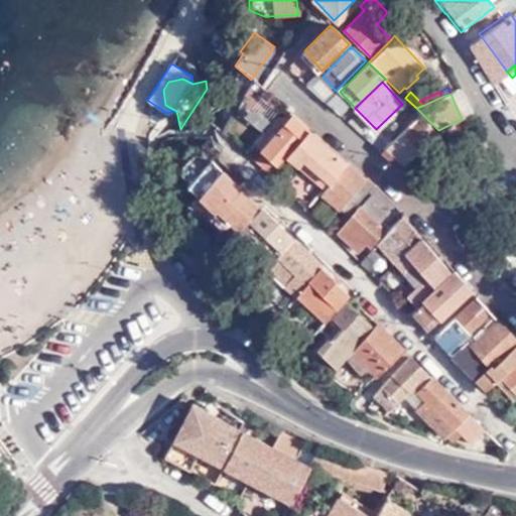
[(259,148),(275,163),(284,153),(306,129),(290,114),(259,148)]
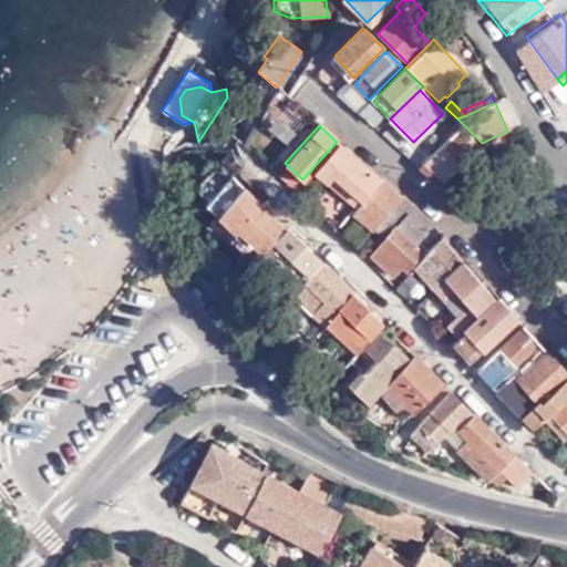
[(447,176),(460,165),(456,162),(475,143),(462,131),(443,150),(440,146),(430,156),(447,176)]
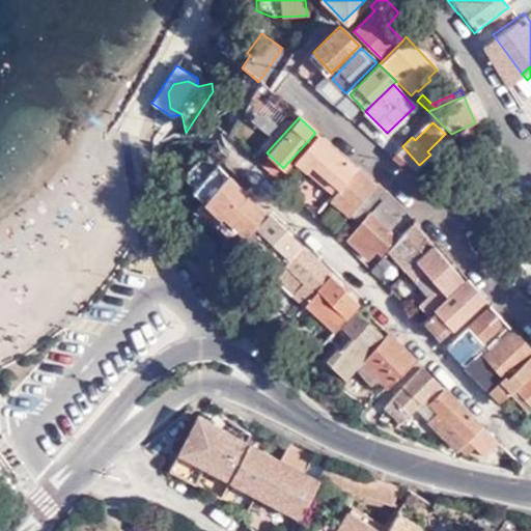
[(292,158),(331,193),(355,167),(315,133),(292,158)]
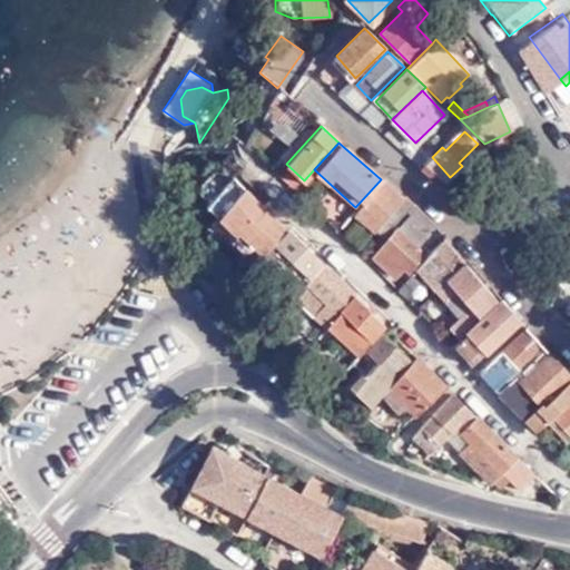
[(444,184),(450,177),(432,157),(425,164),(444,184)]
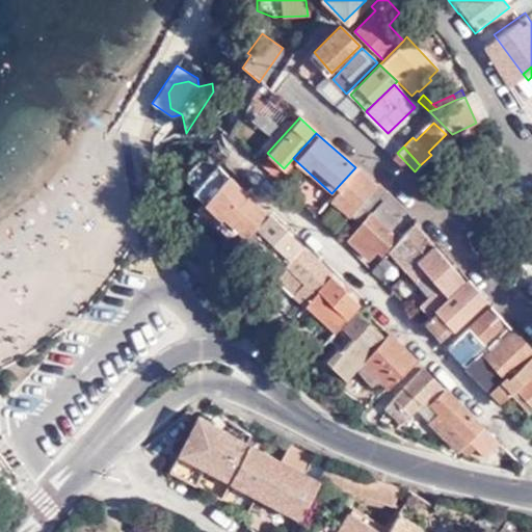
[(243,239),(267,215),(217,165),(193,190),(221,216),(243,239)]
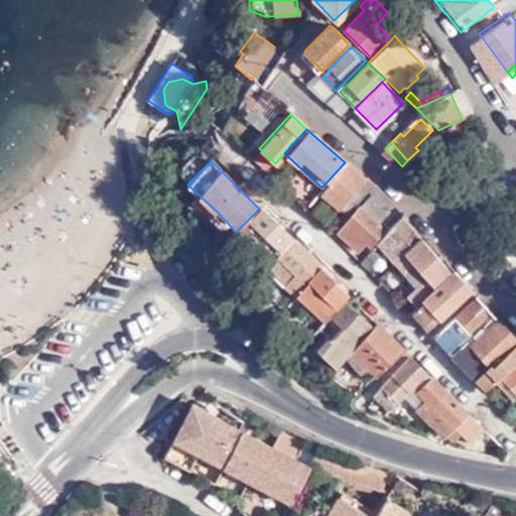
[(318,190),(337,208),(338,206),(364,178),(345,162),(321,187),(318,190)]
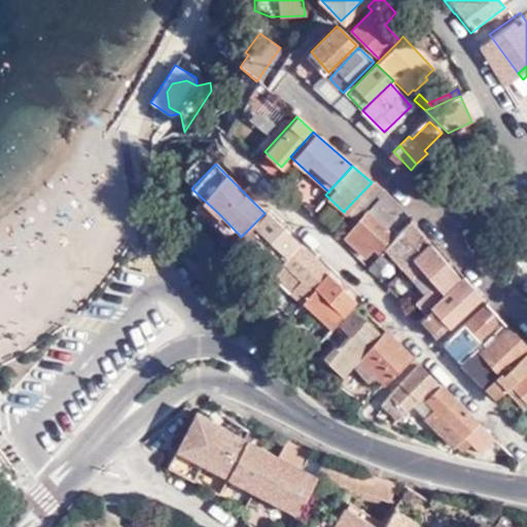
[(293,175),(284,184),(303,203),(312,194),(293,175)]
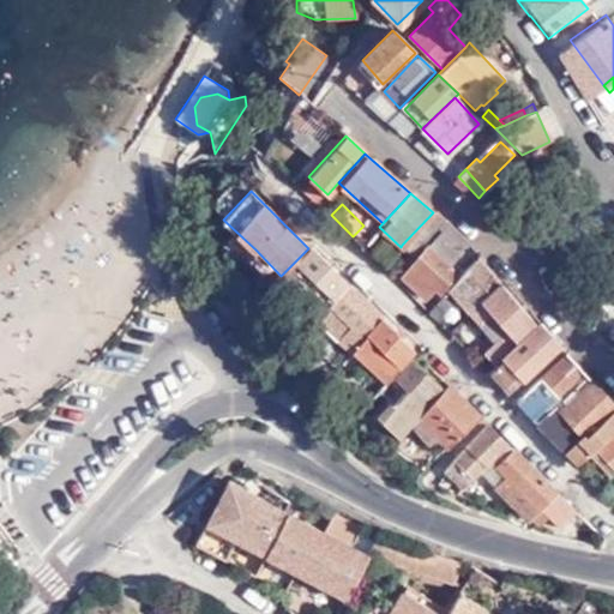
[(411,254),(441,222),(433,212),(402,245),(411,254)]
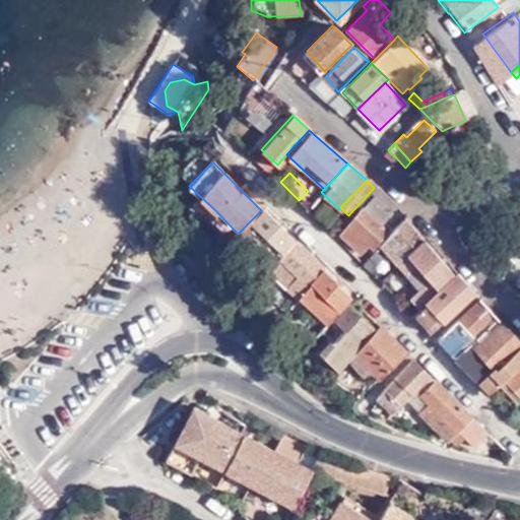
[(393,208),(377,191),(340,233),(360,251),(367,245),(372,249),(387,232),(382,225),(393,208)]
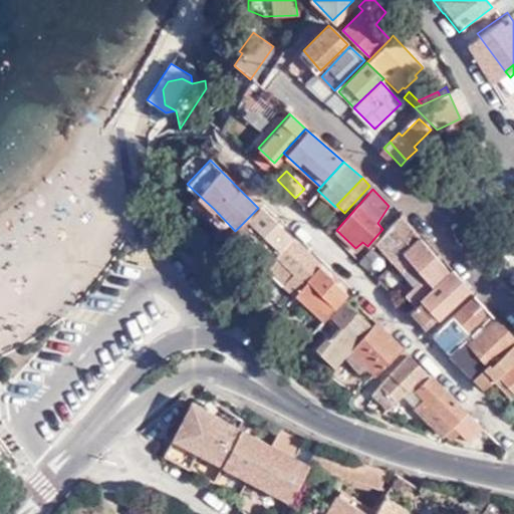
[(307,210),(320,223),(330,212),(317,199),(307,210)]
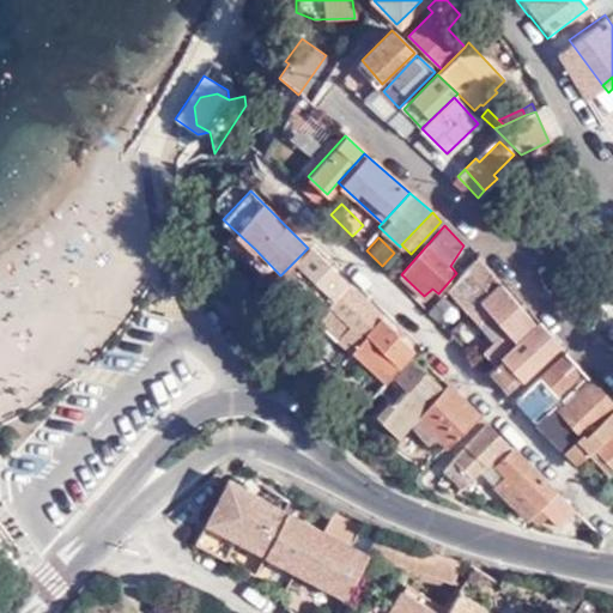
[(347,286),(308,248),(280,275),(277,279),(316,319),(347,286)]
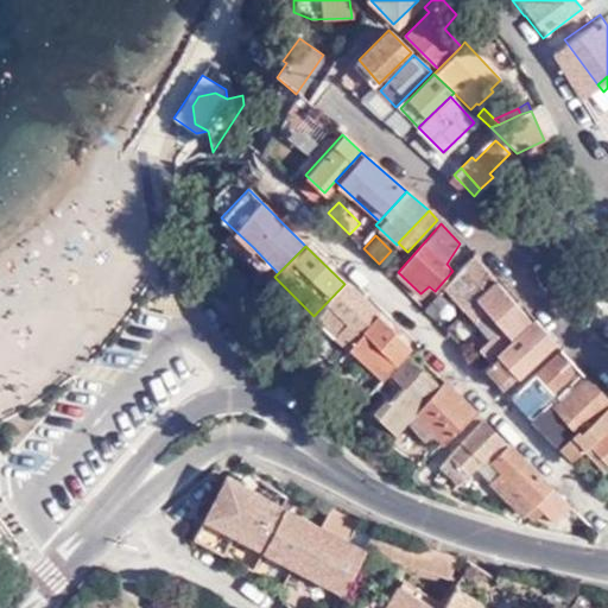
[(274,277),(278,273),(253,247),(245,255),(271,282),(274,277)]
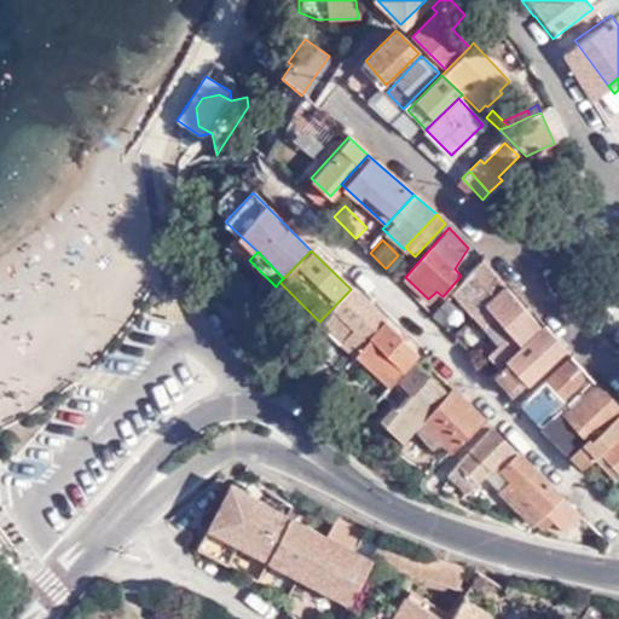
[(450,291),(472,314),(499,289),(476,264),(450,291)]
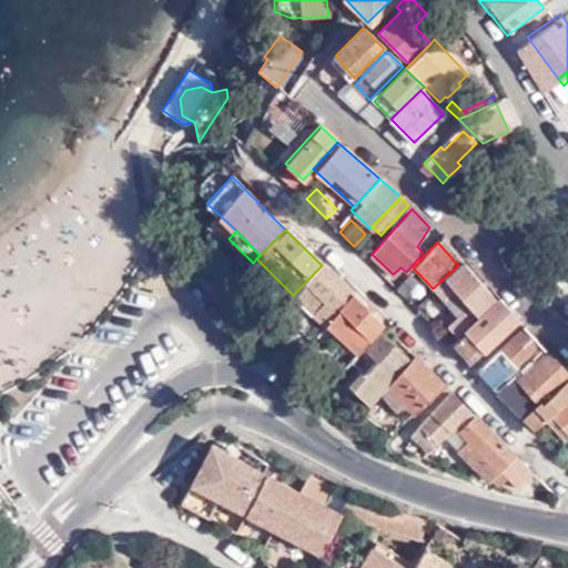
[(353,296),(322,265),(293,295),(279,311),(305,336),(315,327),(308,320),(313,315),(324,325),(353,296)]
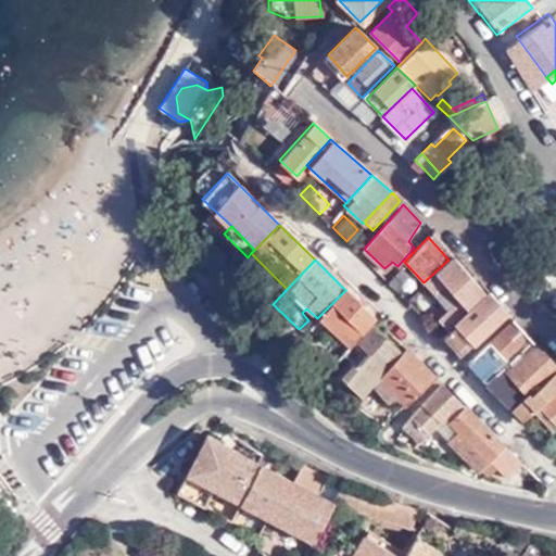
[(441,314),(451,325),(481,297),(449,260),(424,282),(436,294),(449,283),(459,297),(441,314)]
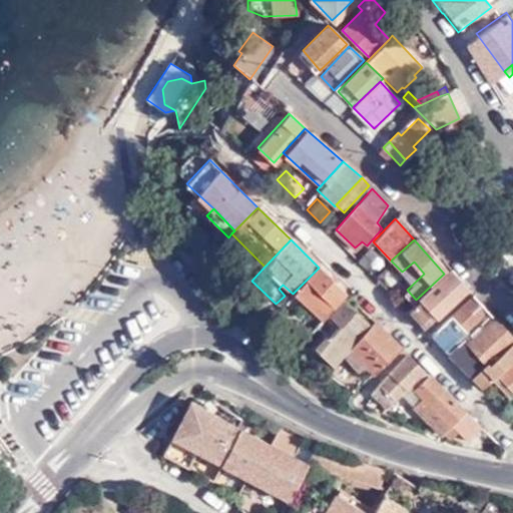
[(346,294),(319,268),(293,294),(320,321),(327,315),(342,298),(346,294)]
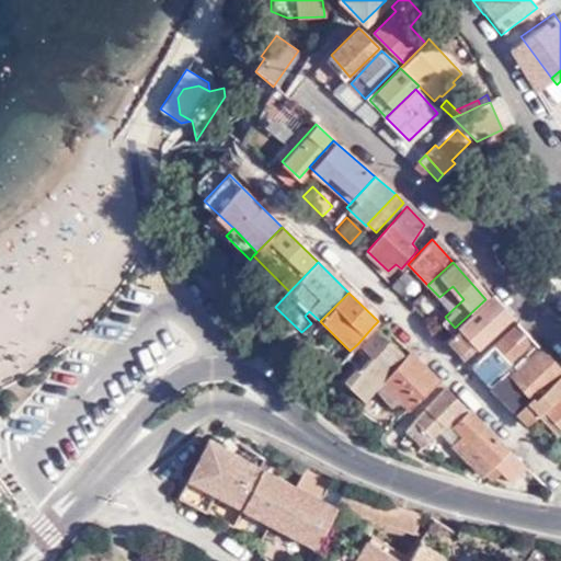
[(455,328),(443,339),(462,358),(508,316),(490,296),(485,299),(455,328)]
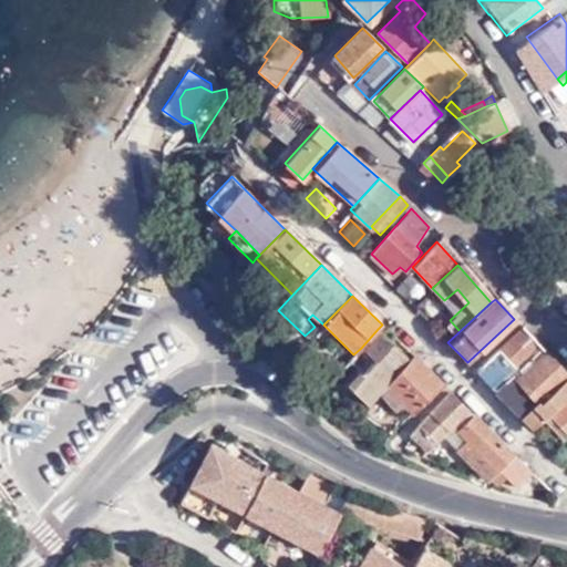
[(521,327),(482,363),(500,382),(504,387),(543,350),(521,327)]
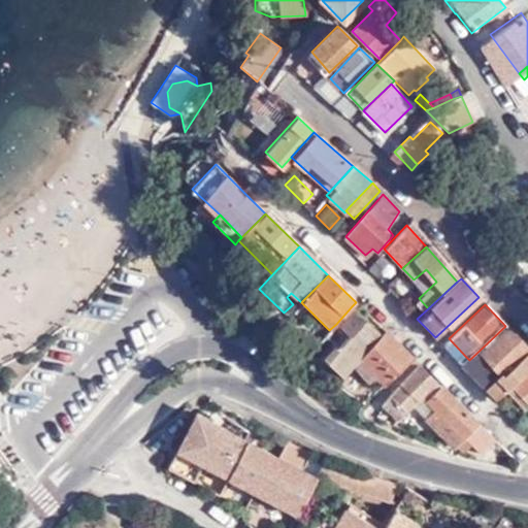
[(380,336),(352,306),(336,324),(348,335),(336,348),(352,364),(380,336)]
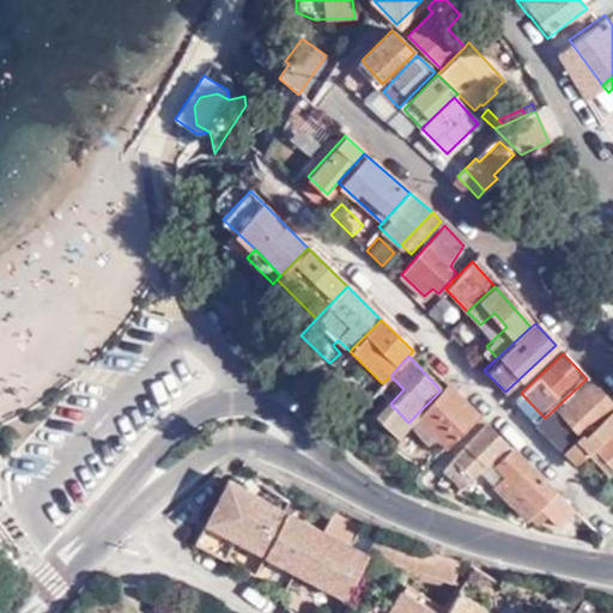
[(587,378),(545,418),(539,423),(575,460),(612,426),(612,407),(587,378)]
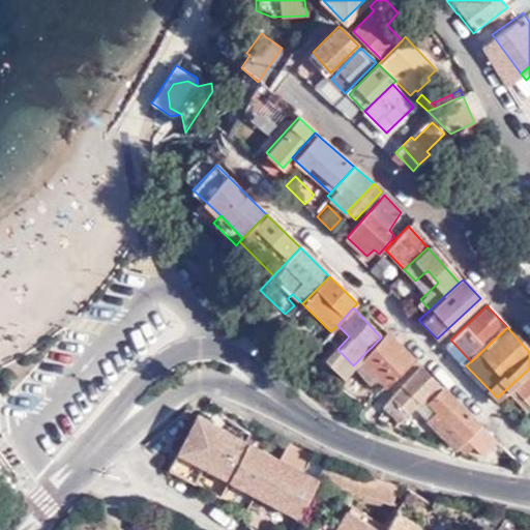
[(413,358),(386,332),(381,337),(353,365),(351,369),(366,386),(374,379),(384,388),(413,358)]
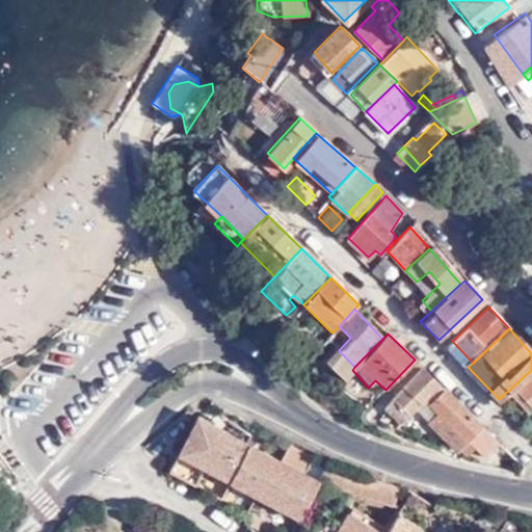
[(452,341),(446,346),(463,364),(469,358),(452,341)]
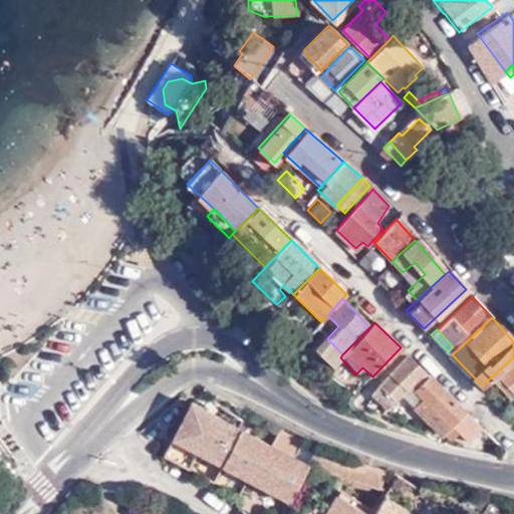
[(0,362),(9,381),(54,333),(0,356),(0,362)]
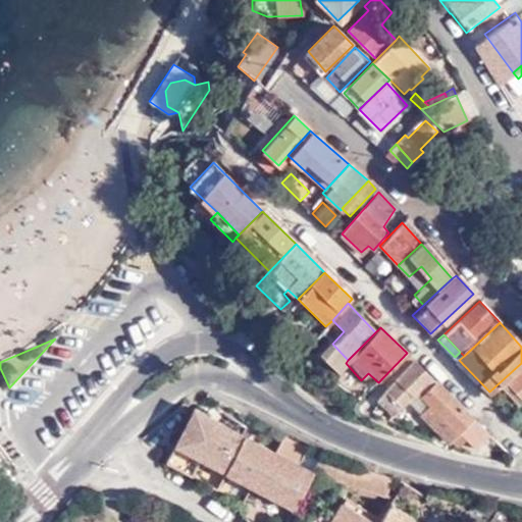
[(437,340),(434,342),(452,360),(455,357),(437,340)]
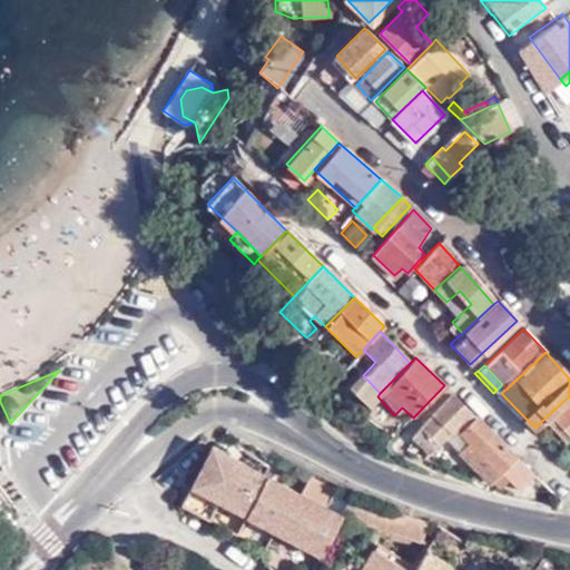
[(377,396),(380,393),(363,375),(351,387),(367,406),(377,396)]
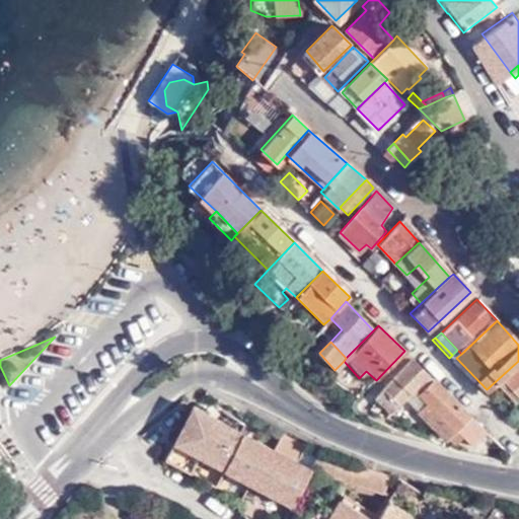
[(457,350),(452,355),(456,358),(461,354),(457,350)]
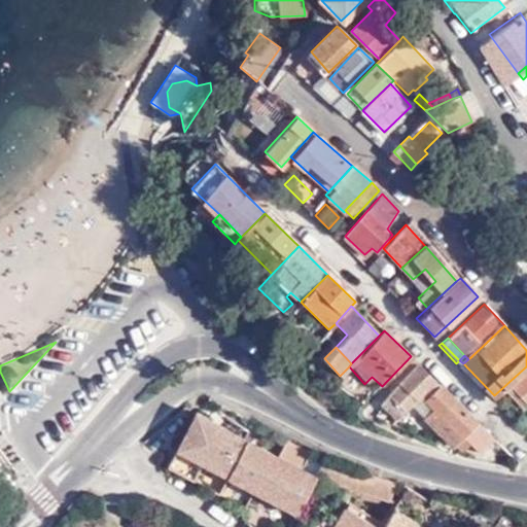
[(459,360),(456,363),(491,398),(494,395),(463,363),(459,360)]
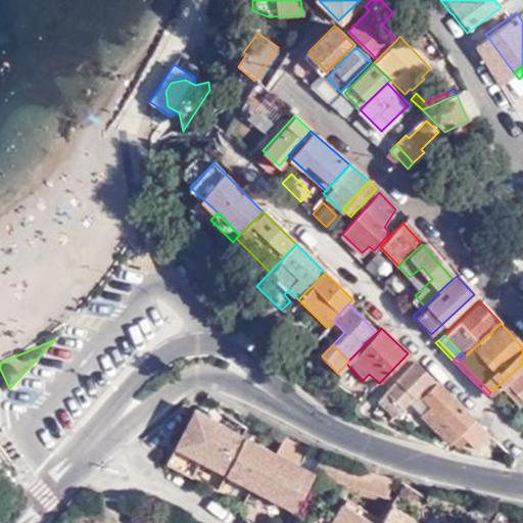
[(408,401),(431,379),(415,363),(385,391),(400,408),(408,401)]
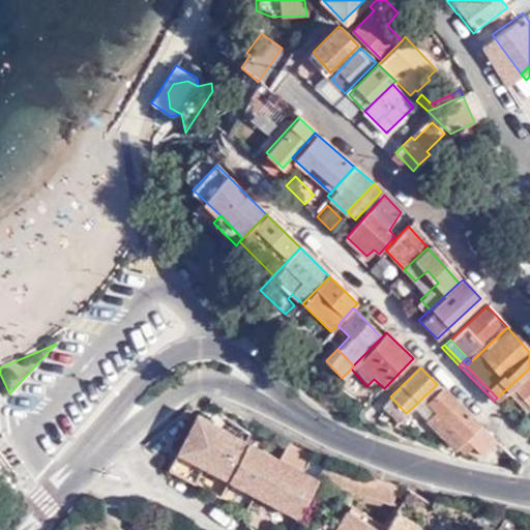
[(529,406),(529,376),(516,389),(529,406)]
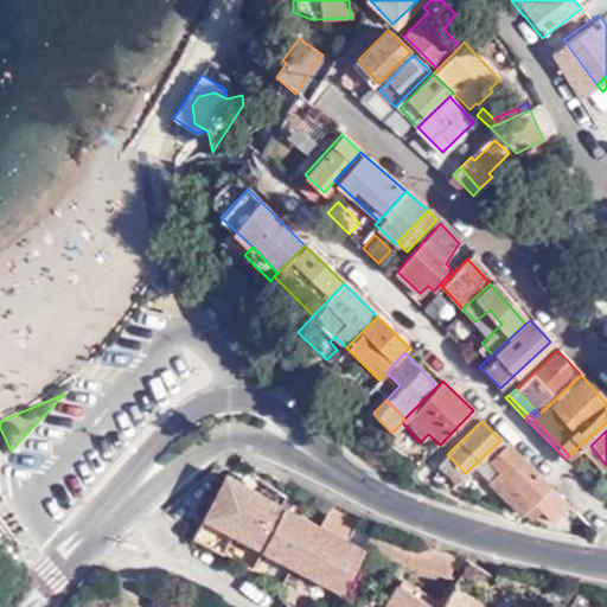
[(486,461),(504,443),(500,440),(473,466),(487,480),(497,471),(486,461)]
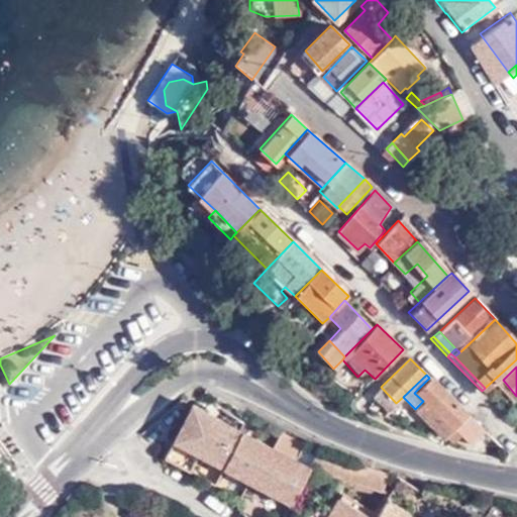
[(432,426),(457,405),(429,378),(414,393),(423,401),(415,409),(432,426)]
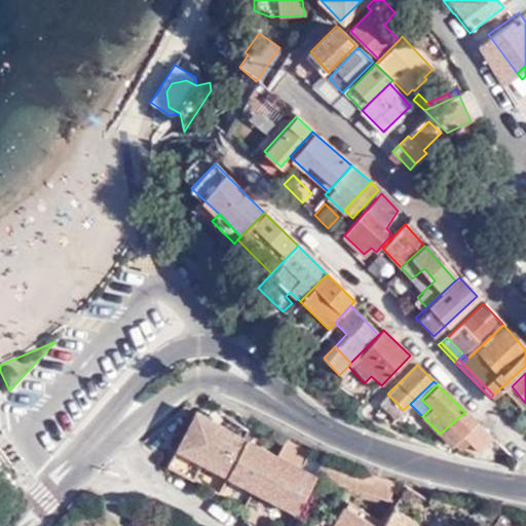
[(523,407),(525,403),(512,386),(506,391),(523,407)]
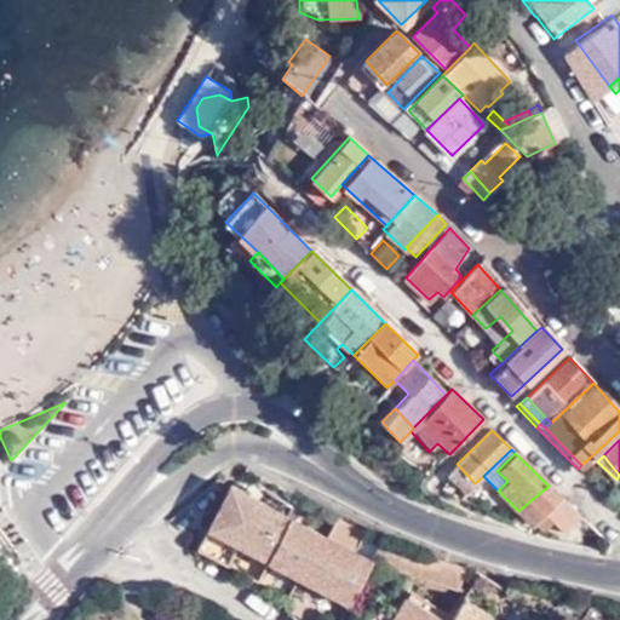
[(447,475),(449,477),(464,494),(475,483),(457,464),(447,475)]
